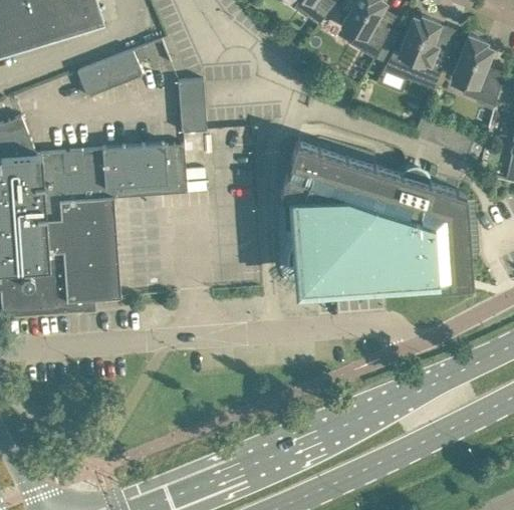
[(97,0),(0,0),(0,58),(105,26),(97,0)]
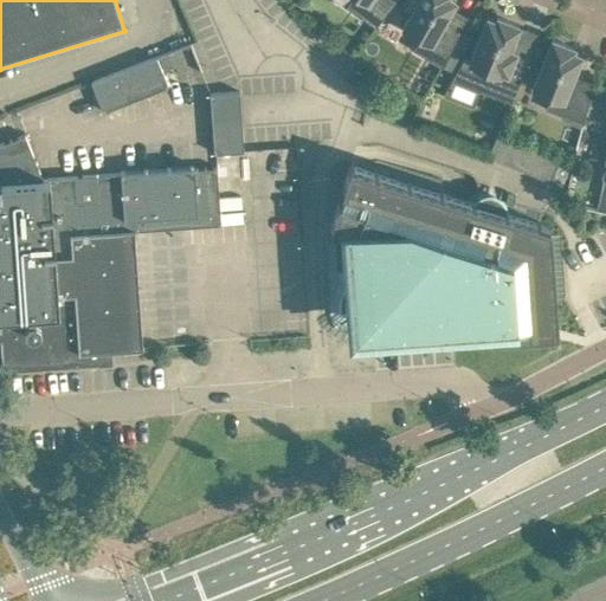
[(179,0),(195,37),(214,28),(202,0),(179,0)]
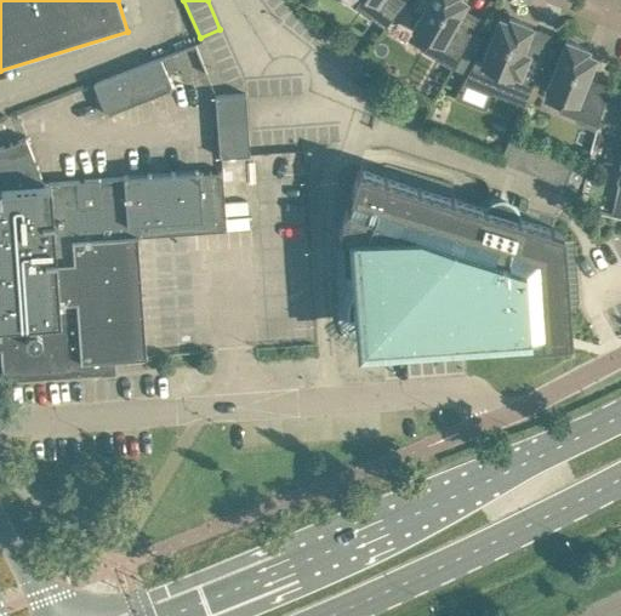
[(385,32),(396,17),(408,0),(364,0),(357,11),(385,32)]
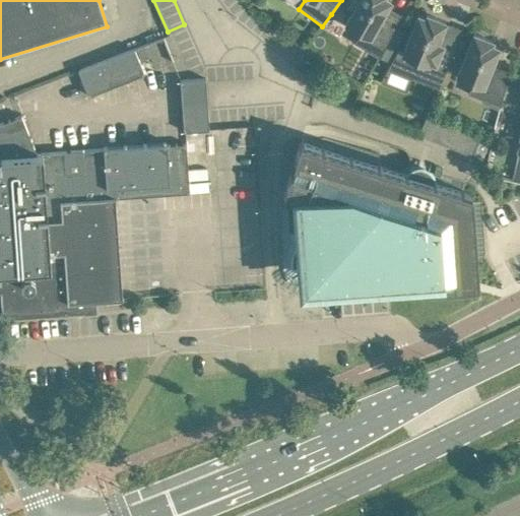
[(380,60),(387,47),(396,30),(397,29),(382,20),(391,4),(384,0),(383,0),(360,0),(358,4),(345,26),(360,35),(353,46),(380,60)]
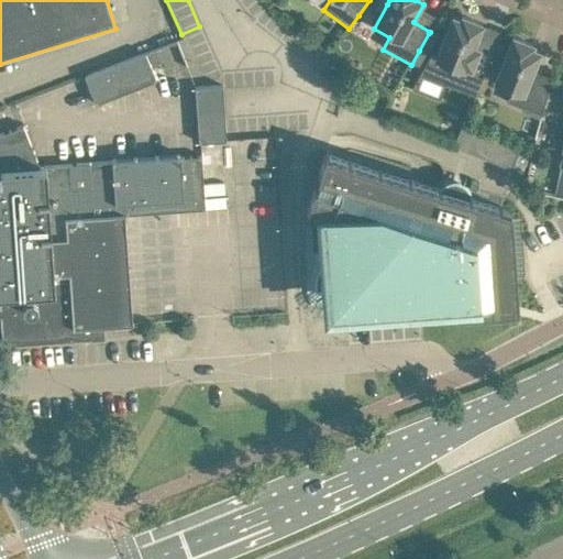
[(475,99),(484,77),(492,57),(473,50),(483,28),(462,19),(461,23),(452,20),(444,40),(437,57),(429,54),(420,76),(426,78),(420,91),(435,97),(441,85),(445,87),(475,99)]
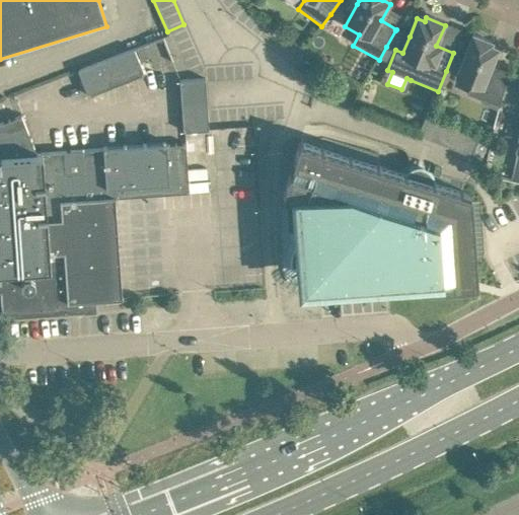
[(379,60),(378,61),(387,65),(403,34),(395,30),(386,47),(379,60)]
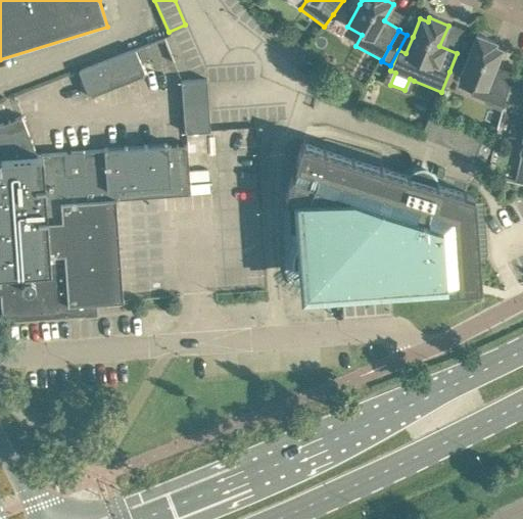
[(302,32),(294,43),(305,50),(313,40),(302,32)]
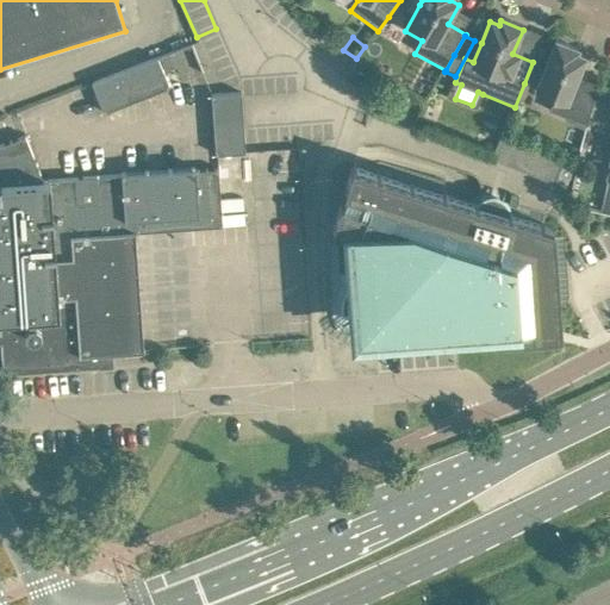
[(549,113),(565,120),(586,129),(597,88),(577,80),(585,60),(577,56),(578,52),(555,43),(536,93),(554,100),(549,113)]
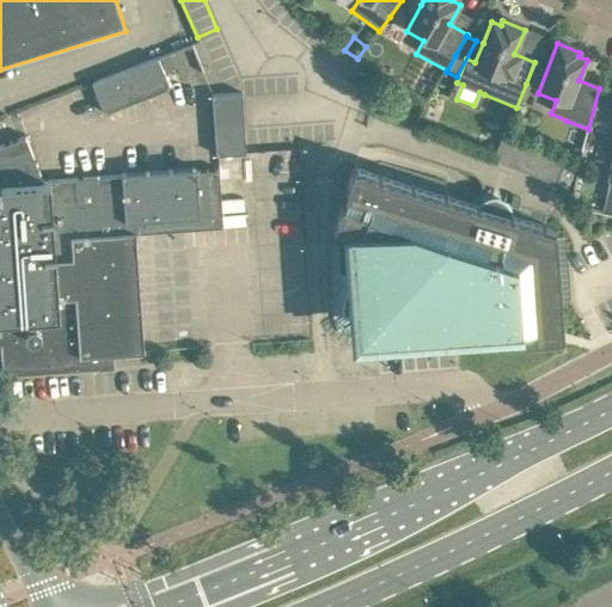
[(158,61),(92,87),(104,116),(170,90),(158,61)]
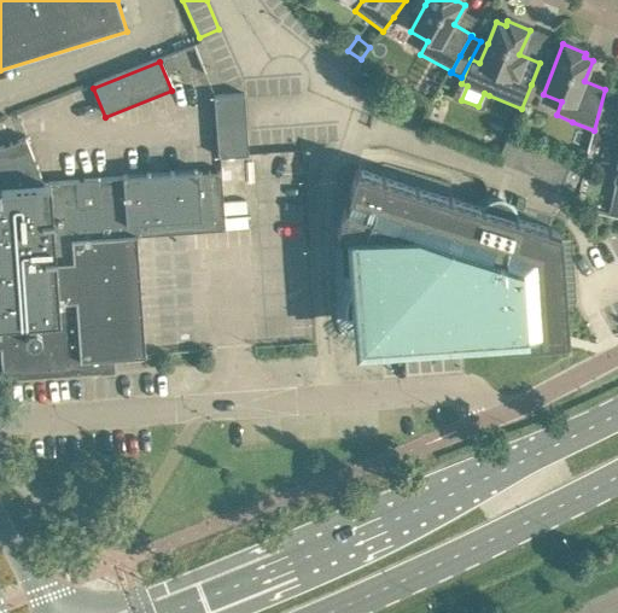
[(219,159),(249,158),(244,97),(214,99),(219,159)]
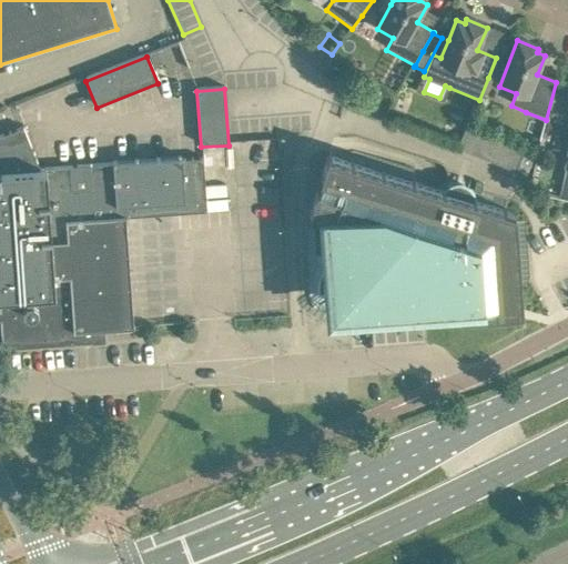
[(399,123),(401,122),(405,112),(394,107),(388,119),(399,123)]
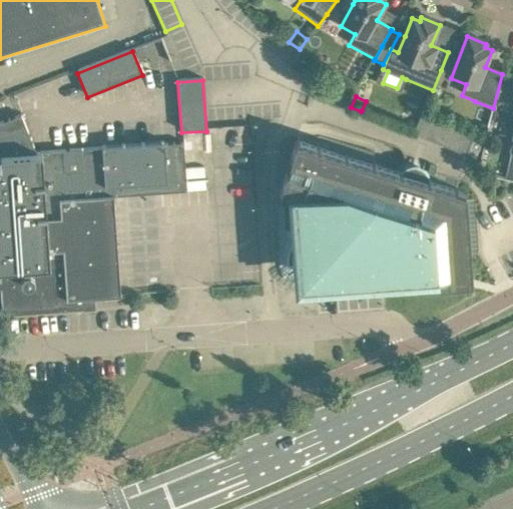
[(36,155),(28,135),(21,117),(0,124),(0,271),(22,270),(22,260),(28,259),(29,269),(49,268),(44,202),(67,200),(66,190),(186,182),(183,144),(164,146),(163,143),(101,148),(102,149),(77,151),(77,153),(81,152),(83,181),(64,182),(62,154),(65,154),(65,152),(40,154),(40,155),(36,155)]
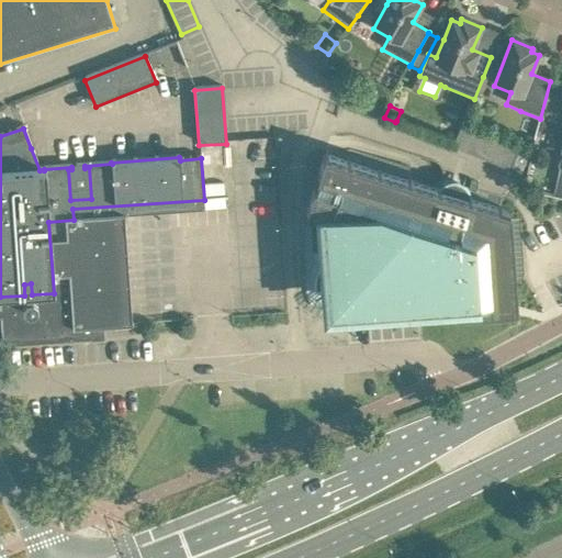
[(440,187),(438,191),(327,156),(328,154),(326,154),(306,216),(308,218),(308,215),(313,216),(315,274),(314,278),(314,280),(313,285),(313,289),(314,291),(314,293),(327,292),(329,296),(329,298),(330,299),(332,301),(334,303),(336,305),(337,307),(339,308),(343,309),(346,310),(350,311),(352,311),(355,310),(358,310),(361,309),(366,307),(368,304),(370,303),(371,302),(373,300),(373,298),(375,294),(452,291),(454,313),(452,313),(452,315),(518,311),(518,309),(516,309),(508,213),(470,201),(470,198),(469,194),(467,190),(464,187),(462,186),(458,183),(454,182),(452,182),(445,185),(442,186),(440,187)]
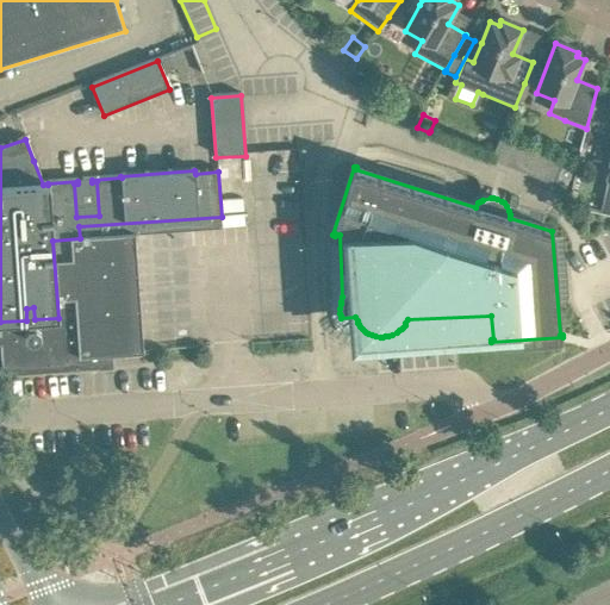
[(112,355),(144,354),(136,235),(222,229),(222,217),(79,226),(80,238),(53,241),(58,318),(35,319),(33,307),(26,309),(26,320),(0,322),(0,341),(2,378),(113,369),(112,355)]
